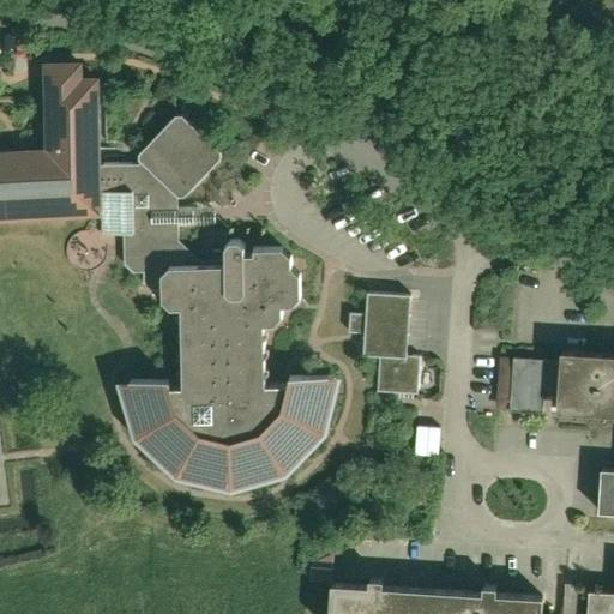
[(0,216),(42,214),(98,210),(97,88),(97,67),(80,67),(80,53),(40,53),(41,143),(0,145),(0,216)]
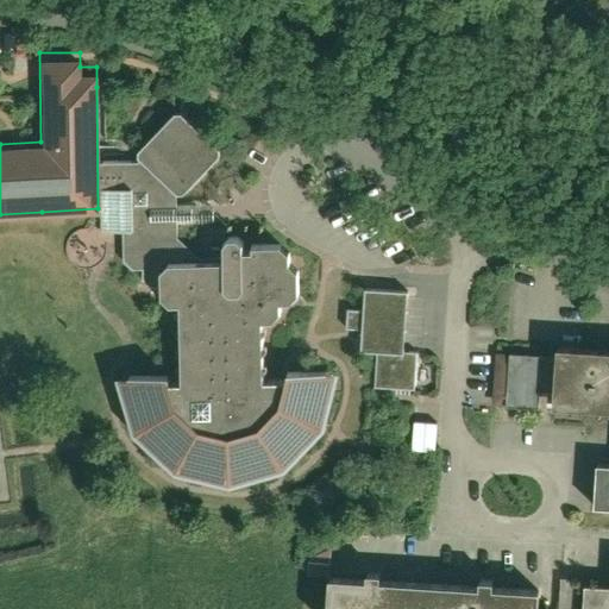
[(338,365),(284,359),(282,374),(259,374),(258,324),(270,324),(277,315),(278,305),(287,305),(296,295),(295,264),(287,257),(287,246),(278,238),(249,238),(249,244),(240,245),(240,236),(234,230),(226,230),(220,236),(220,253),(192,255),(175,238),(174,224),(198,223),(196,203),(174,205),(173,196),(180,196),(220,152),(177,110),(136,152),(136,161),(113,162),(113,148),(104,148),(104,87),(96,87),(98,208),(99,232),(120,232),(121,261),(130,271),(139,271),(139,281),(149,290),(158,289),(158,301),(165,307),(179,307),(180,376),(168,377),(165,364),(114,368),(127,424),(173,466),(228,479),(281,463),(319,425),(330,388),(338,365)]
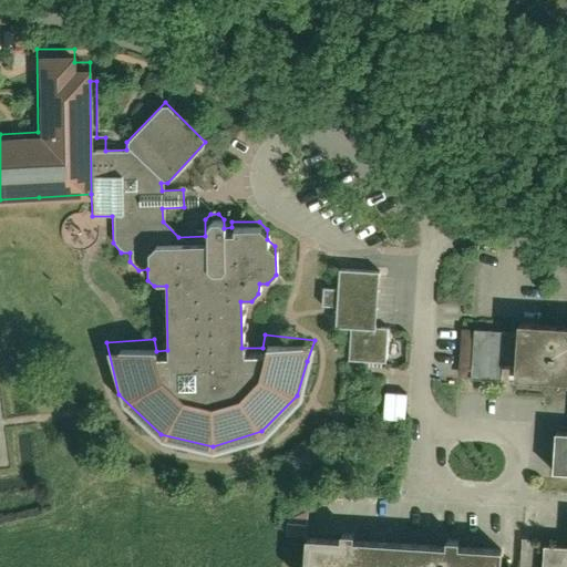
[(344,361),(384,363),(387,329),(373,329),(377,268),(338,266),(337,288),(319,287),(318,307),(334,308),(333,330),(347,330),(344,361)]
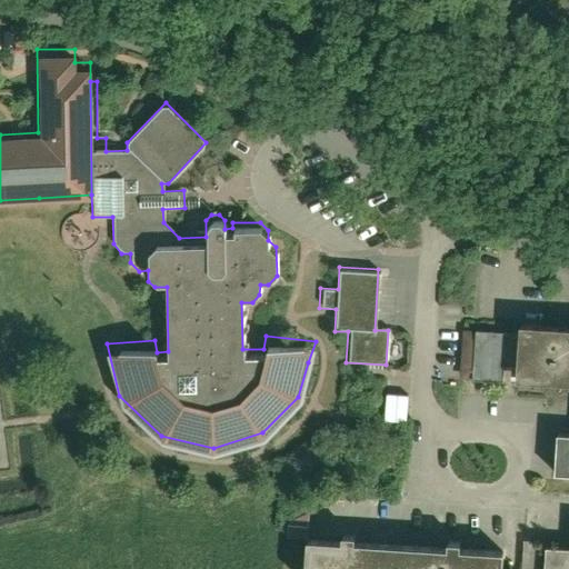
[(512,380),(568,382),(568,432),(556,431),(553,476),(568,476),(568,321),(517,318),(516,331),(459,328),(456,385),(500,388),(502,363),(513,365),(512,380)]
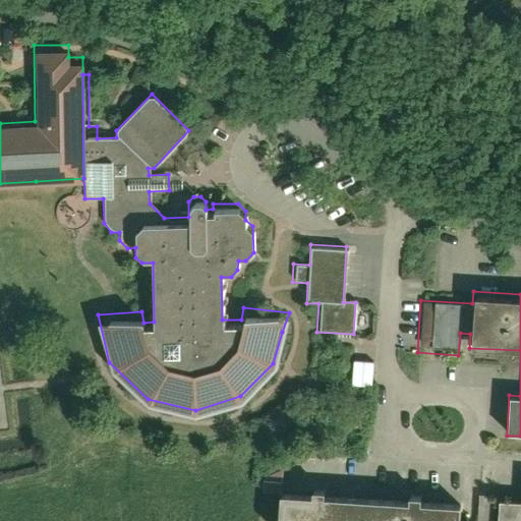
[(373,384),(374,359),(353,359),(353,384),(373,384)]
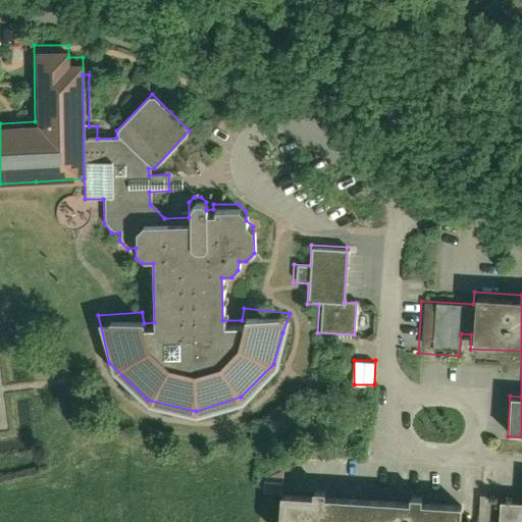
[(457,521),(459,499),(422,497),(422,489),(408,488),(408,496),(324,489),(324,482),(310,481),(310,488),(297,487),(278,486),(275,521),(457,521)]
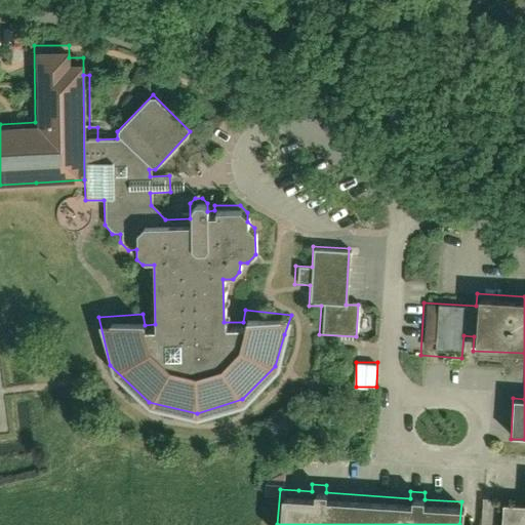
[(524,524),(524,502),(500,502),(498,524),(524,524)]
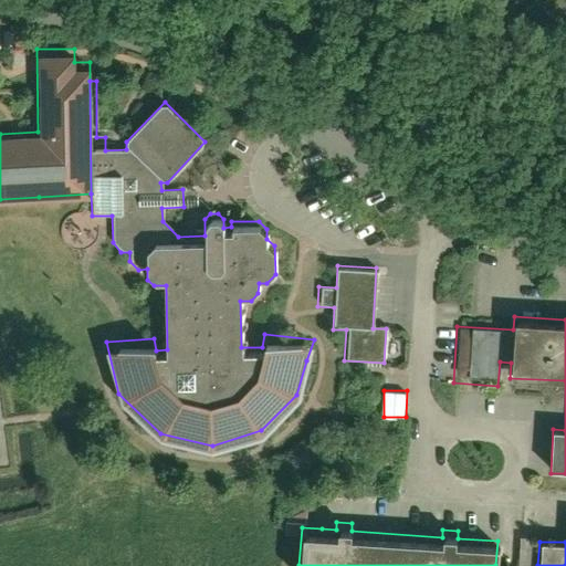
All buildings are outlined.
